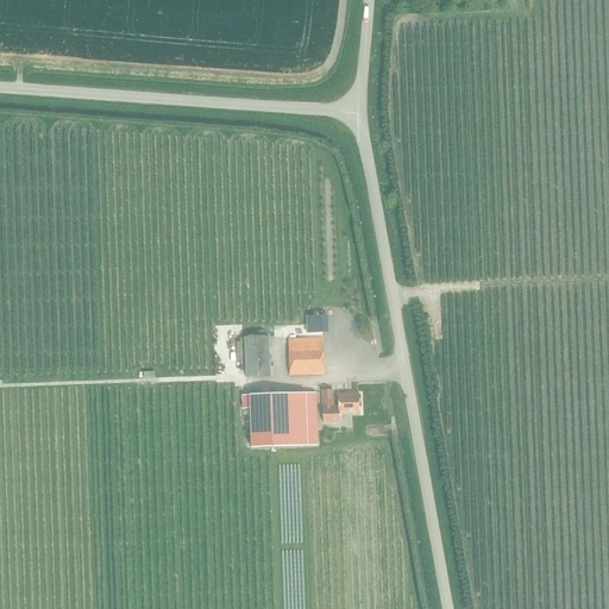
[(322,316),(306,316),(307,334),(322,333),(322,316)]
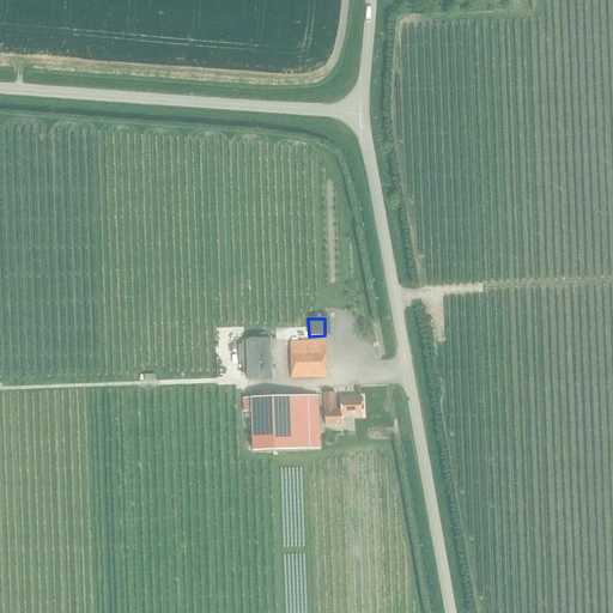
[(260,340),(247,340),(247,380),(272,378),(271,340),(266,340),(266,334),(260,334),(260,340)]
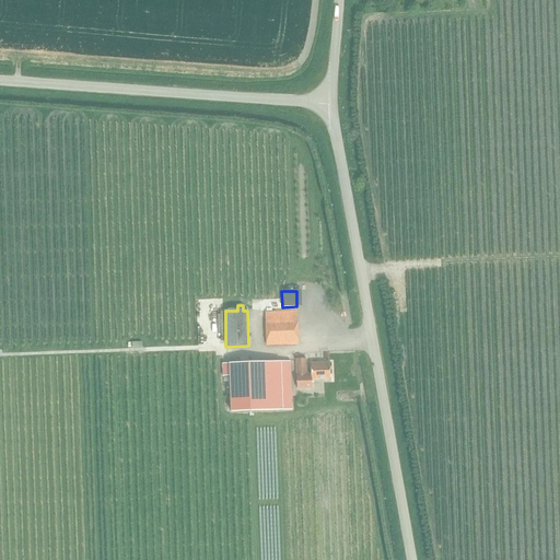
[(295,311),(265,312),(265,345),(296,343),(295,311)]
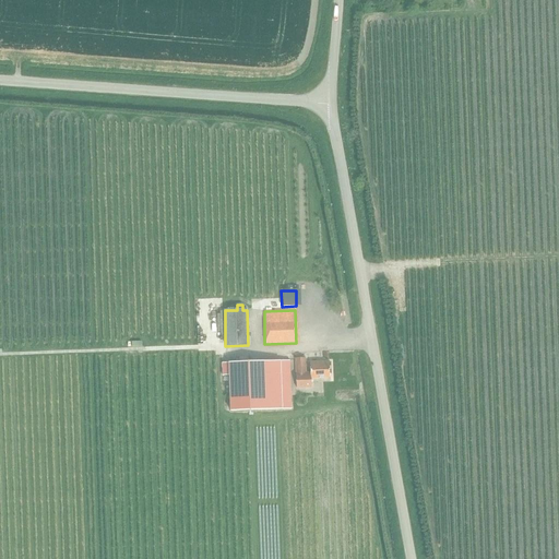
[(311,363),(311,373),(306,373),(306,357),(296,358),(296,373),(297,373),(297,387),(312,387),(311,378),(330,378),(330,361),(311,363)]
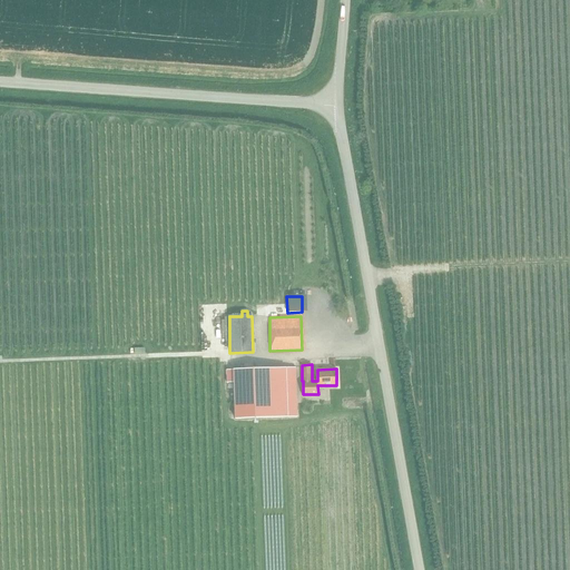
[(227,381),(234,381),(235,418),(296,416),(296,367),(227,367),(227,381)]
